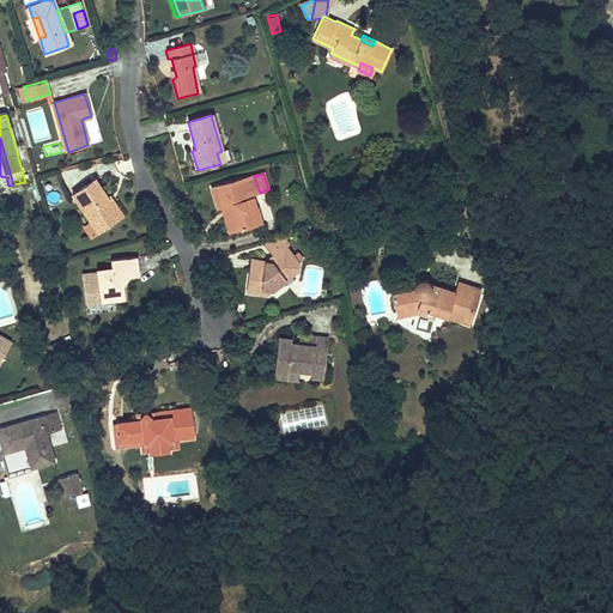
[(223,207),(230,205),(234,204),(235,207),(234,216),(237,230),(255,225),(250,210),(256,207),(253,195),(260,193),(254,176),(212,188),(217,208),(222,207),(223,207)]
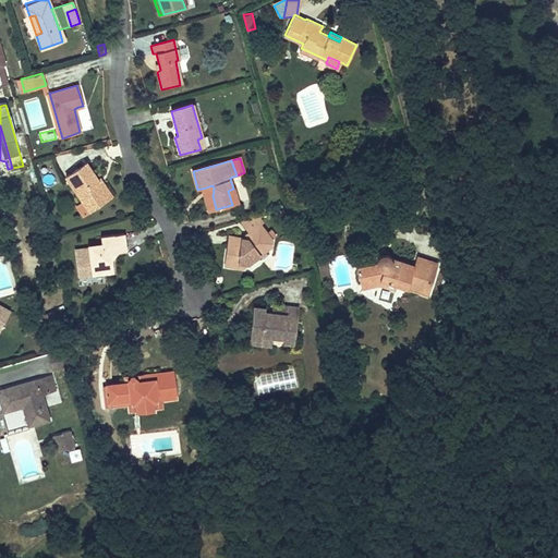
[(109,198),(95,179),(97,177),(87,164),(65,178),(89,211),(109,198)]
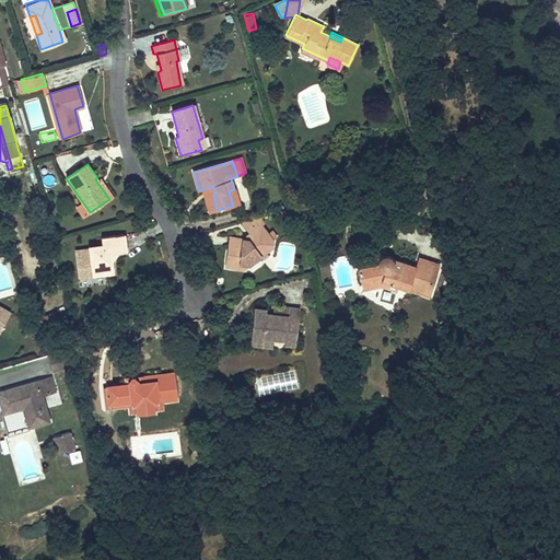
[(97,177),(95,179),(109,199),(112,197),(98,177),(97,177)]
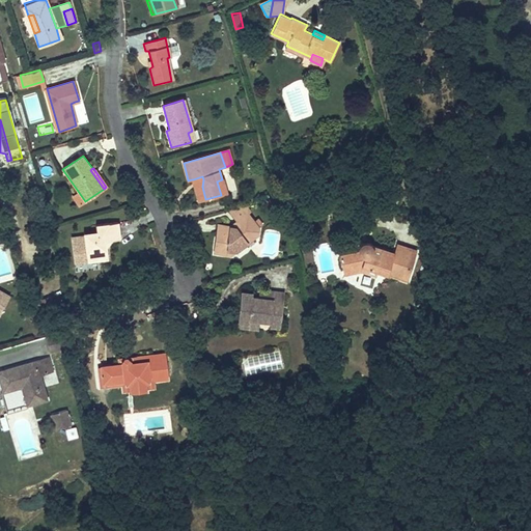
[(193,179),(192,179),(198,200),(205,199),(202,187),(203,179),(202,176),(193,179)]
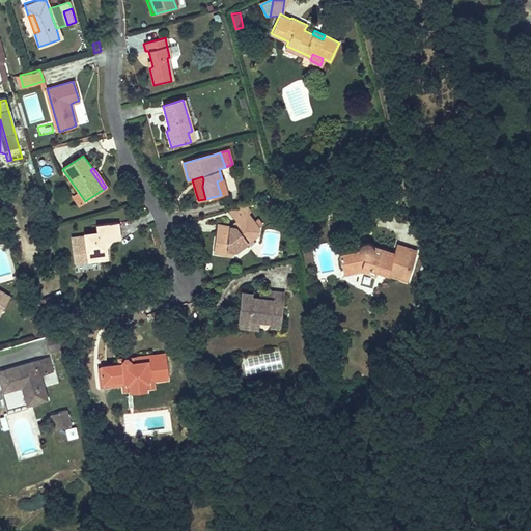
[(222,179),(217,182),(221,195),(226,193),(223,179),(222,179)]
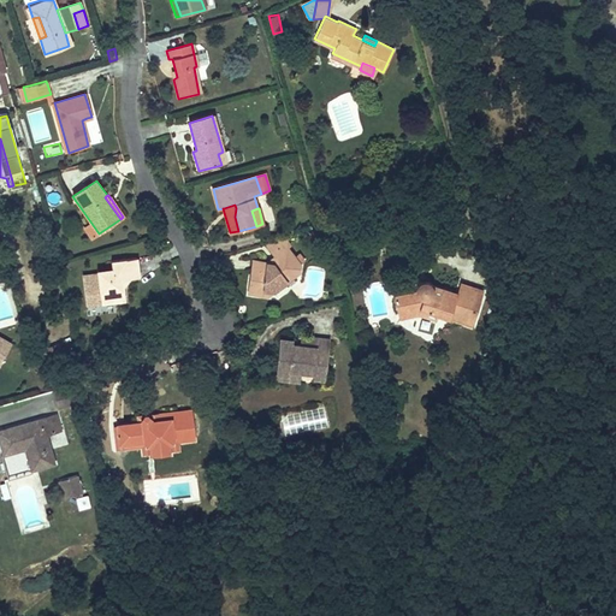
[(348,209),(341,212),(343,220),(350,218),(348,209)]
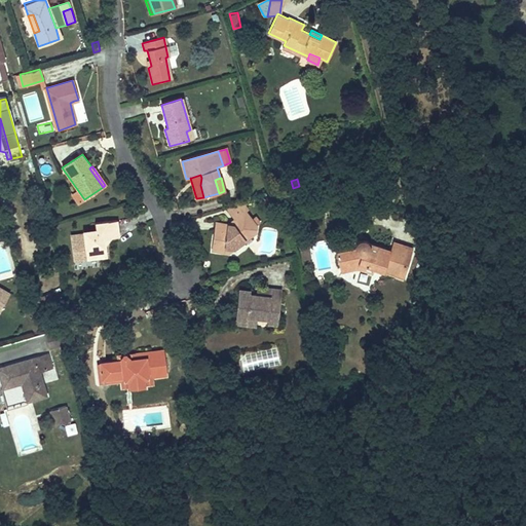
[(241,203),(225,209),(234,220),(232,221),(235,224),(234,226),(216,224),(212,253),(223,254),(224,250),(233,250),(254,234),(256,226),(250,220),(243,212),(247,210),(241,203)]
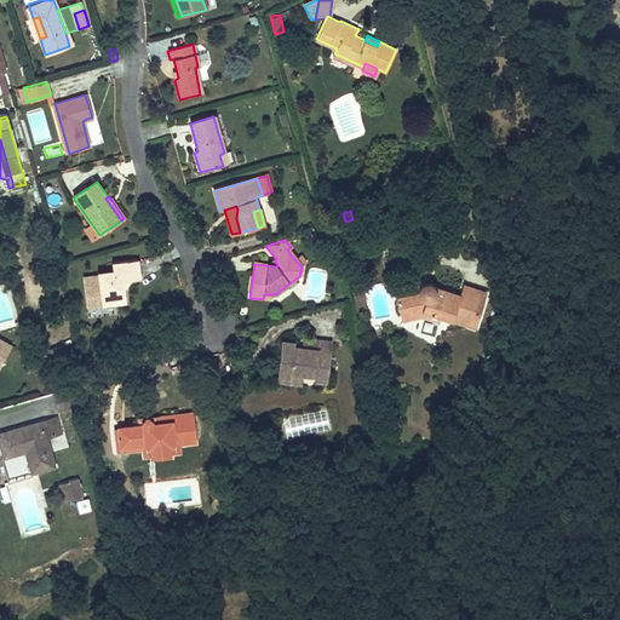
[(299,254),(294,259),(302,267),(306,263),(299,254)]
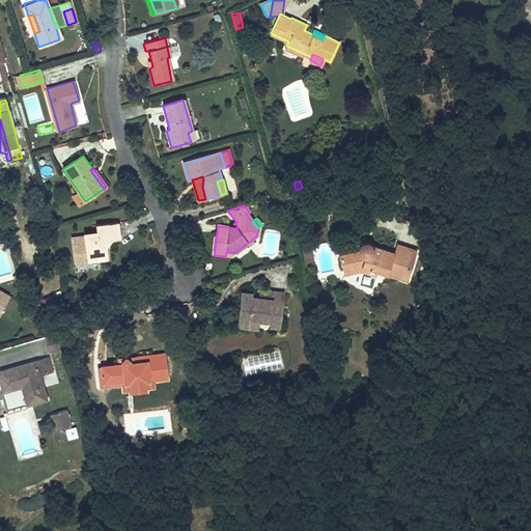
[(98,235),(84,236),(87,261),(108,260),(107,241),(120,240),(118,223),(95,225),(96,231),(98,235)]
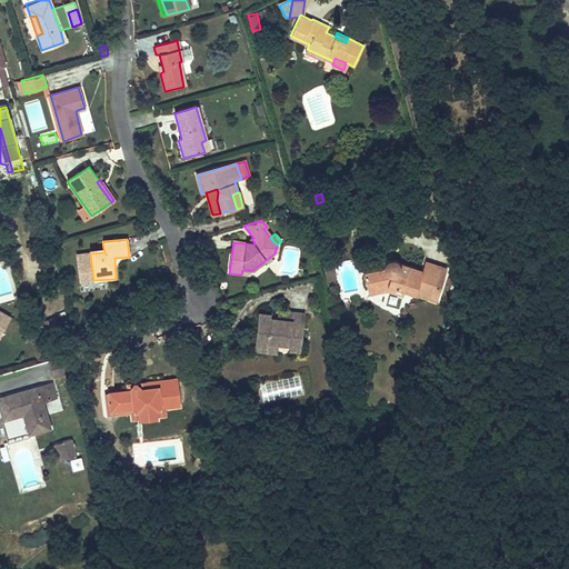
[(405,289),(436,299),(446,267),(426,261),(422,270),(399,262),(398,260),(395,258),(391,258),(387,259),(383,262),(383,269),(365,272),(368,289),(388,283),(405,289)]
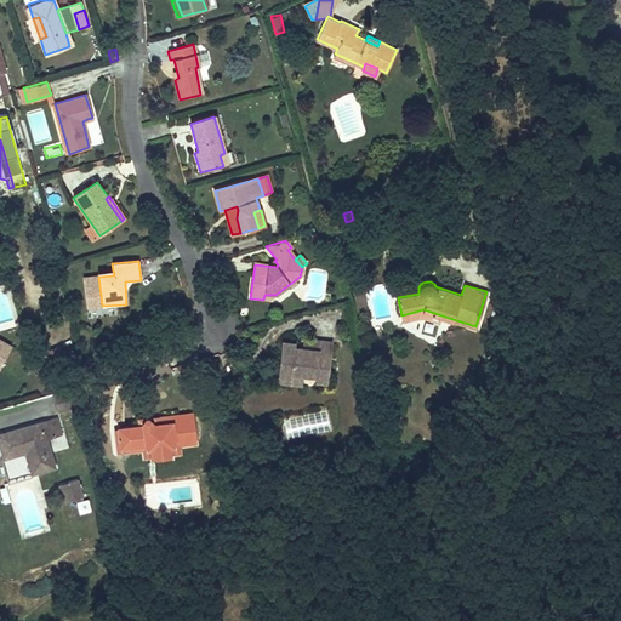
[(423,309),(402,315),(403,320),(420,317),(439,324),(442,315),(423,309)]
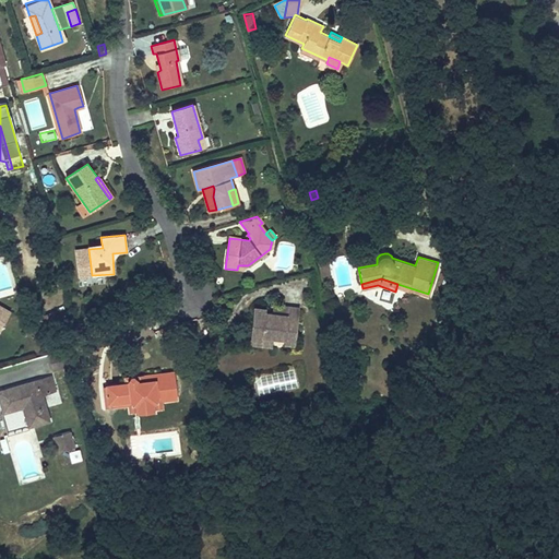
[(0,330),(11,311),(0,306),(0,330)]
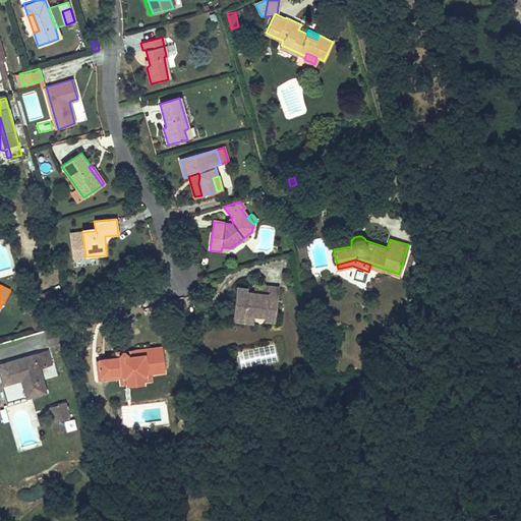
[(50,290),(40,294),(45,310),(54,308),(50,290)]
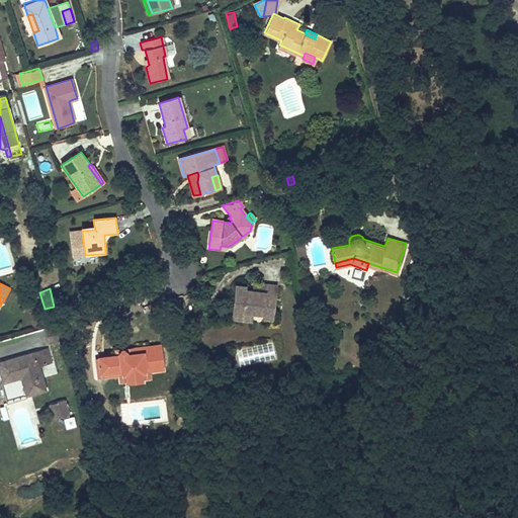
[(234,289),(230,318),(244,320),(244,318),(252,319),(262,320),(262,324),(273,326),(277,291),(259,288),(258,295),(251,294),(242,293),(242,290),(234,289)]
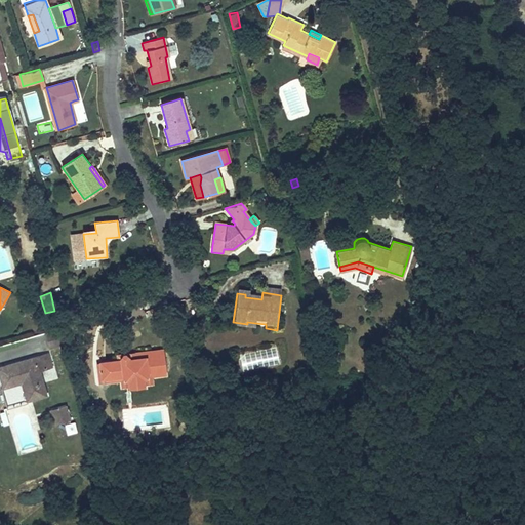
[(247,324),(233,322),(232,328),(254,331),(255,323),(247,322),(247,324)]
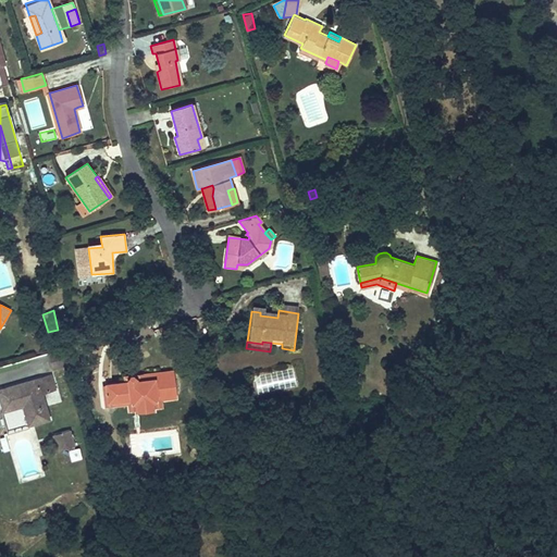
[(114,372),(99,378),(106,395),(123,388),(125,395),(148,386),(146,381),(166,373),(160,353),(113,369),(114,372)]
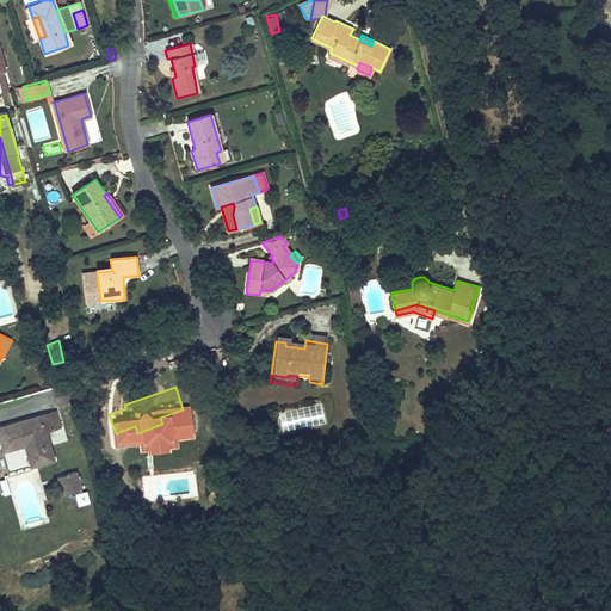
[(278,408),(281,432),(327,427),(325,403),(278,408)]
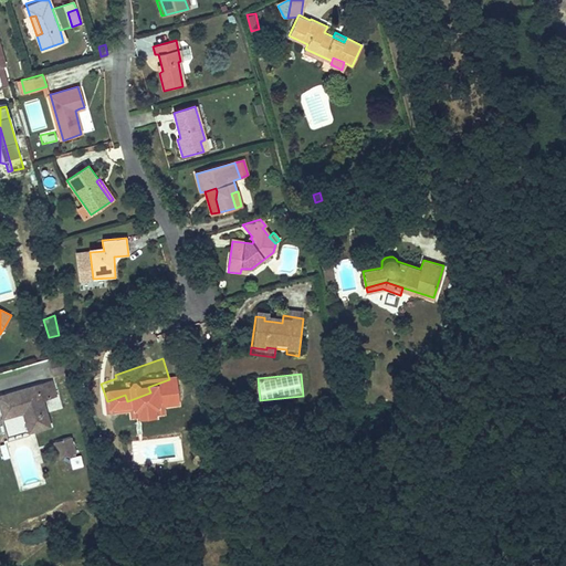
[(107,401),(101,384),(94,387),(103,410),(121,404),(123,409),(160,397),(158,391),(171,386),(169,379),(148,387),(150,392),(127,401),(125,395),(107,401)]
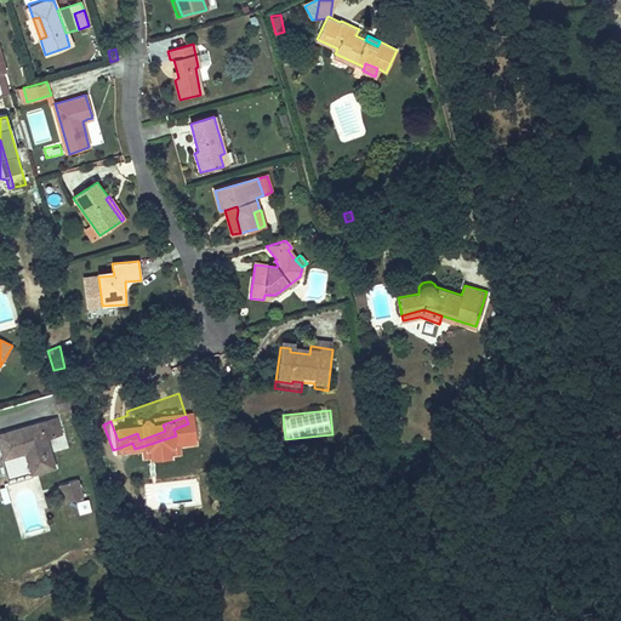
[(57,419),(0,434),(0,443),(5,461),(26,455),(30,472),(55,465),(47,437),(61,434),(57,419)]
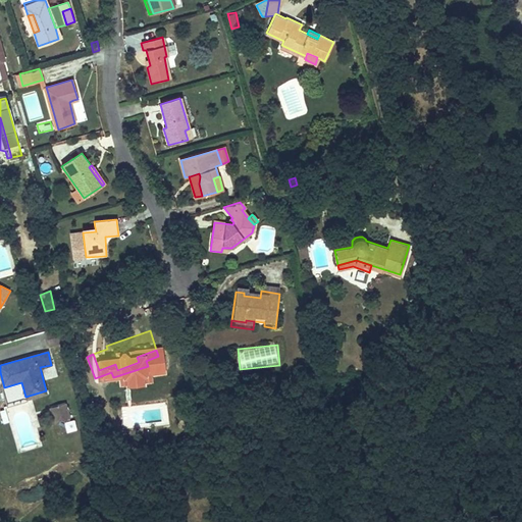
[(49,408),(53,421),(69,416),(65,403),(49,408)]
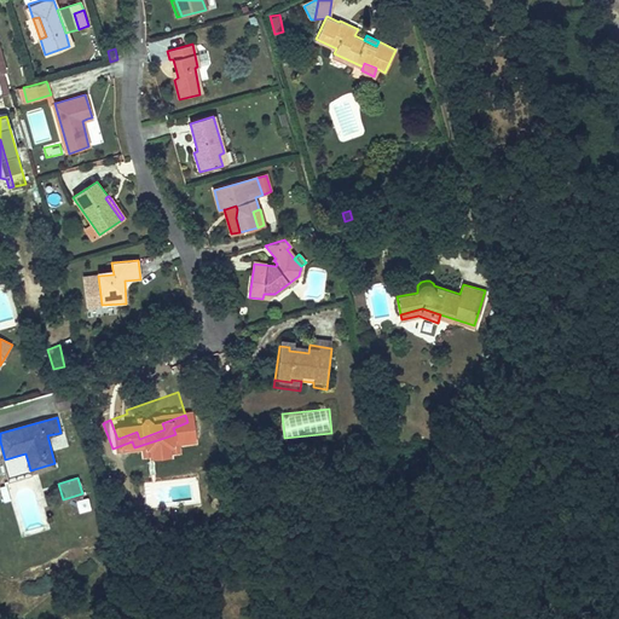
[(59,539),(70,536),(67,525),(56,528),(59,539)]
